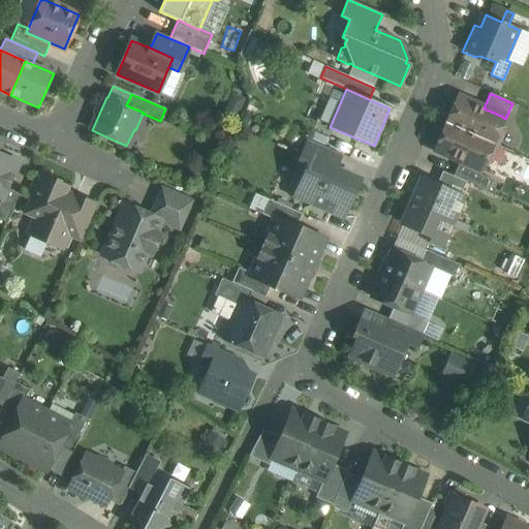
[(484,109),(458,97),(446,124),(497,146),(504,130),(501,122),(503,118),(503,117),(484,109)]
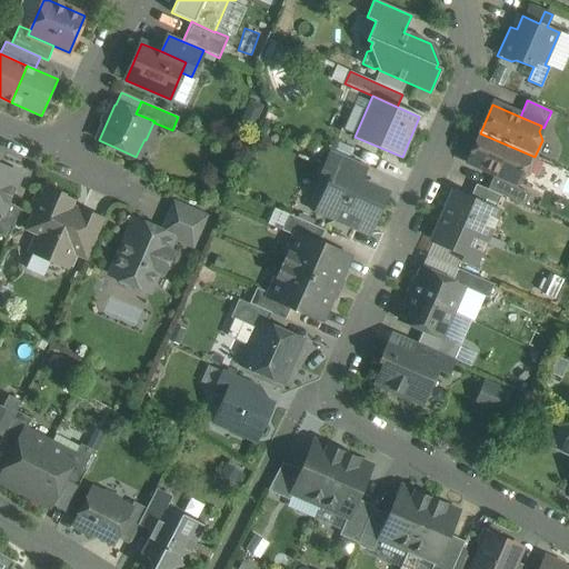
[(535,157),(480,133),(468,161),(517,183),(518,178),(528,175),(535,157)]
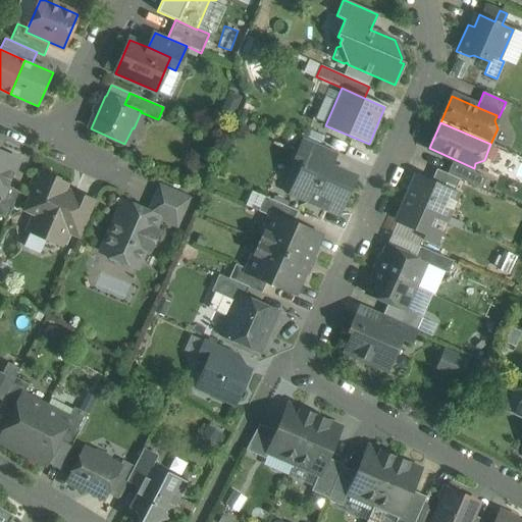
[(335,152),(304,139),(293,164),(306,170),(295,196),(337,214),(353,180),(328,170),(335,152)]
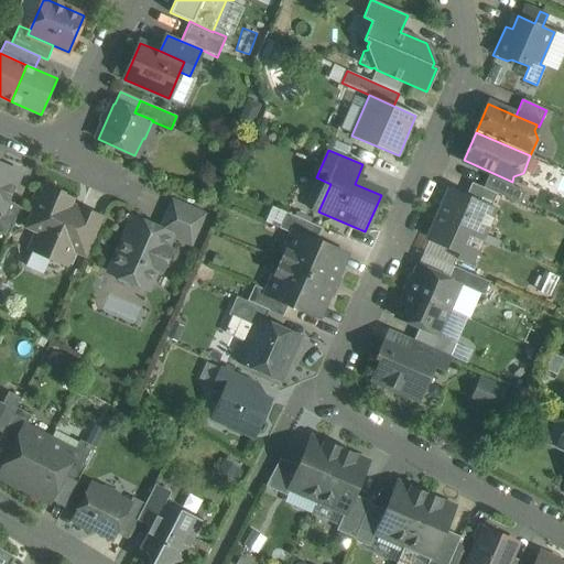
[(20,173),(0,163),(0,212),(1,213),(2,214),(8,202),(20,173)]
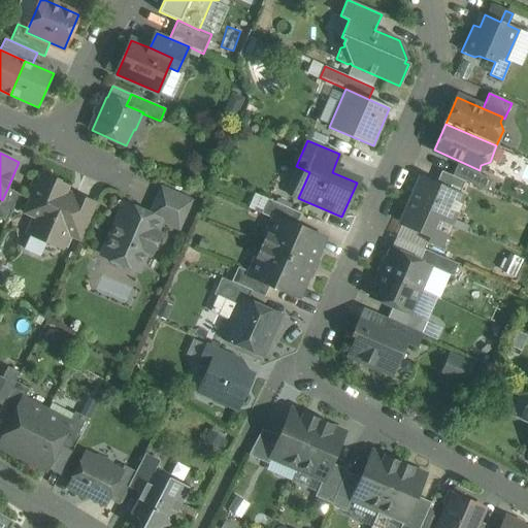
[(491,179),(457,164),(452,175),(465,182),(486,191),(491,179)]
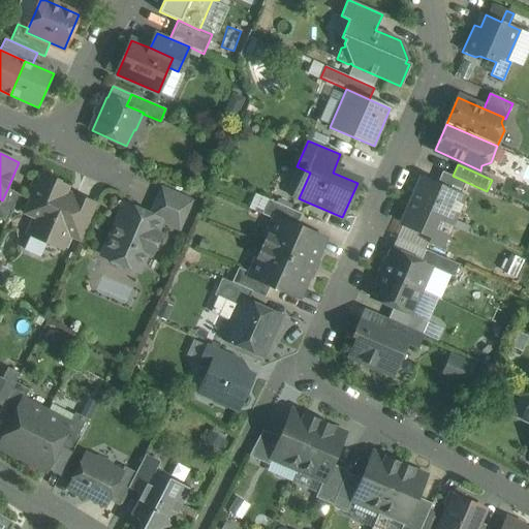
[(453,176),(442,172),(436,185),(457,193),(457,192),(460,194),(466,182),(453,176)]
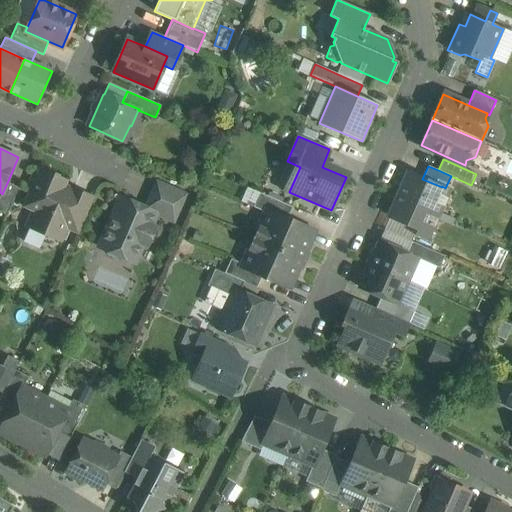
[(64,181),(40,171),(25,206),(34,210),(27,226),(29,227),(45,234),(60,241),(66,226),(56,221),(69,190),(62,187),(64,181)]
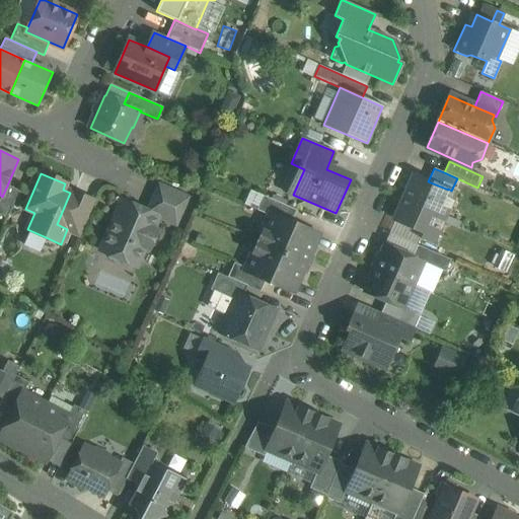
[(428,181),(415,175),(404,198),(438,212),(441,206),(448,190),(428,181)]
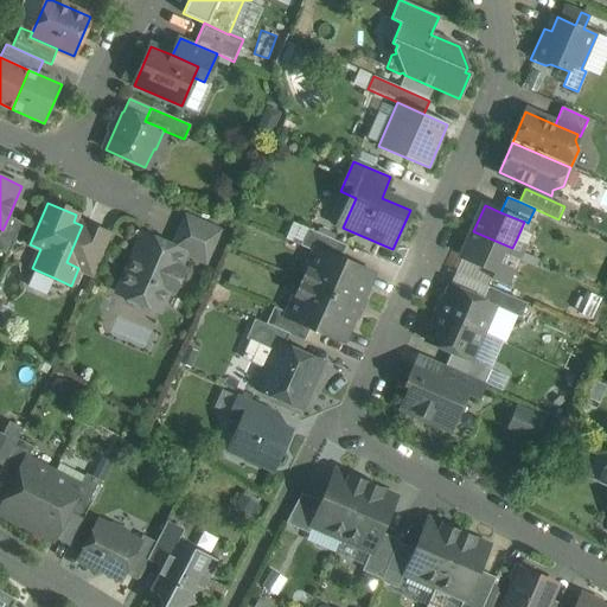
[(219,231),(185,216),(172,247),(185,251),(184,254),(205,263),(219,231)]
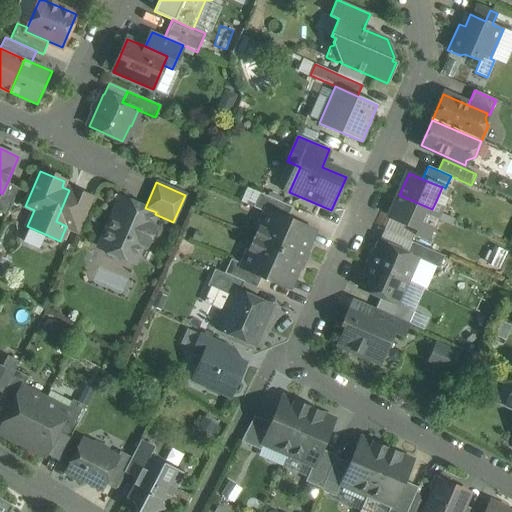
[(7,183),(2,194),(1,193),(0,195),(0,212),(6,215),(18,188),(7,183)]
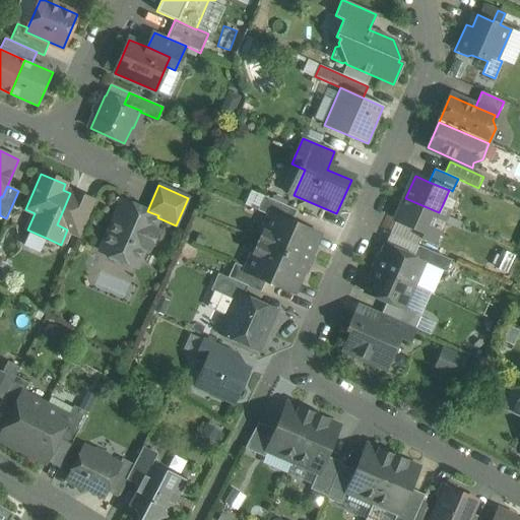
[(93,201),(71,191),(70,193),(57,224),(67,230),(79,235),(93,201)]
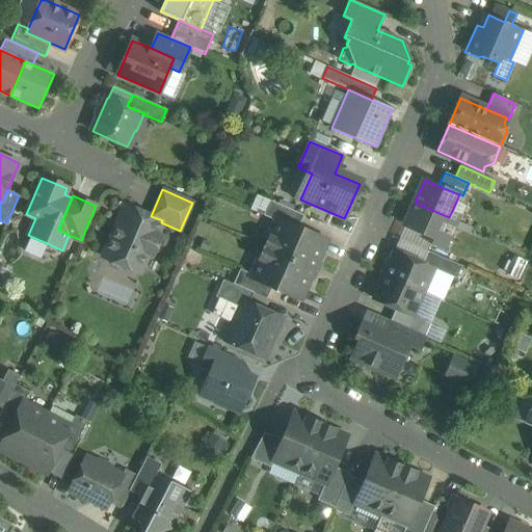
[(303,215),(269,201),(263,215),(275,220),(276,217),(298,227),(303,215)]
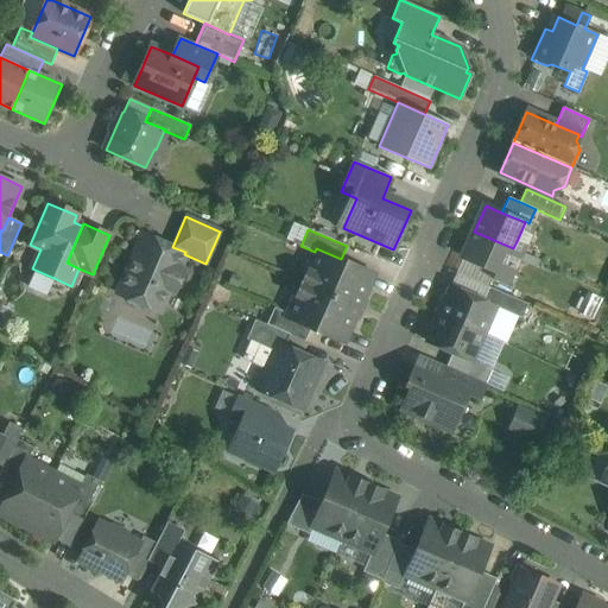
[(513,248),(474,232),(463,258),(502,274),(511,257),(513,248)]
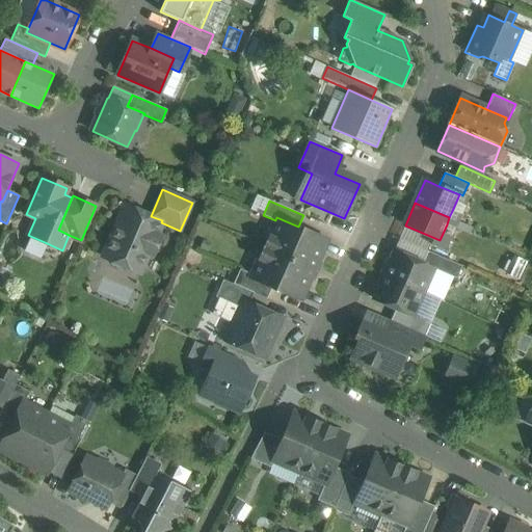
[(151,216),(126,205),(105,253),(124,261),(126,268),(134,271),(141,268),(148,254),(154,251),(159,240),(156,234),(161,222),(162,220),(151,216)]
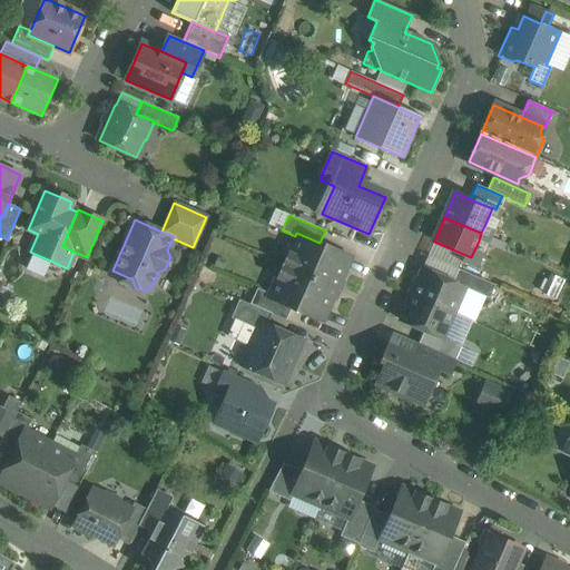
[(492,229),(484,226),(481,233),(490,237),(492,229)]
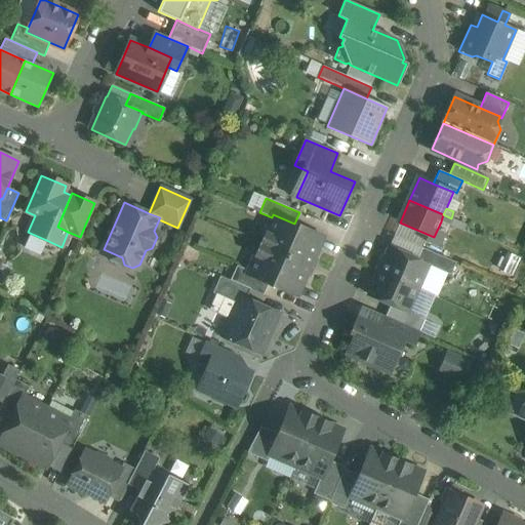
[(294,224),(273,214),(272,217),(260,244),(309,266),(322,236),(294,224)]
